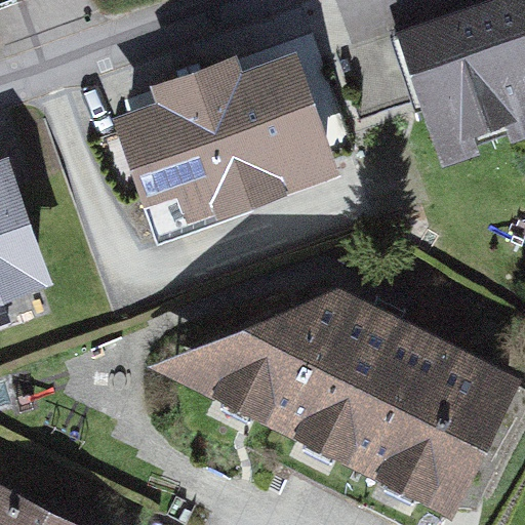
[(524,3),(410,41),(446,151),(524,124),(524,3)]
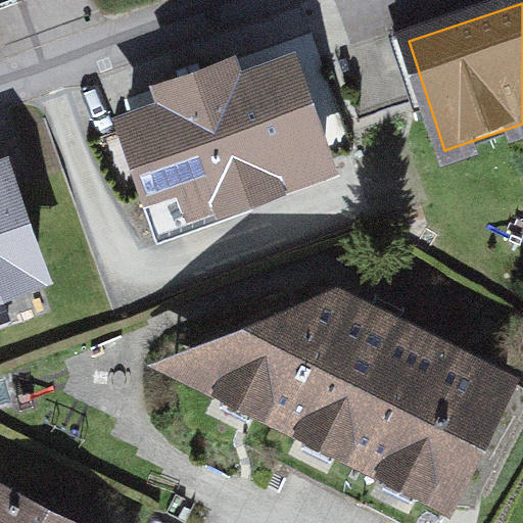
[(108,114),(148,234),(342,170),(302,50),(108,114)]
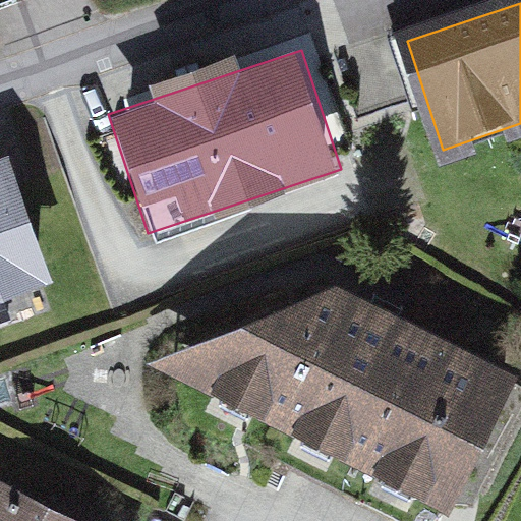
[(8,157),(0,160),(0,290),(49,274),(8,157)]
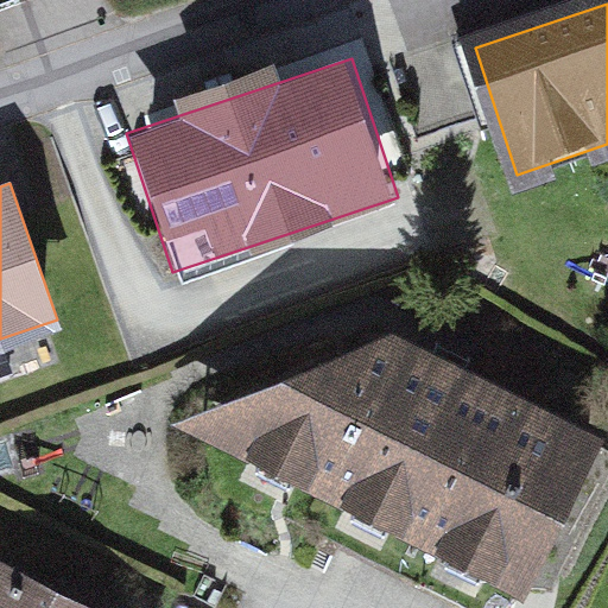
[(607,437),(607,434),(393,335),(172,430),(532,603),(607,437)]
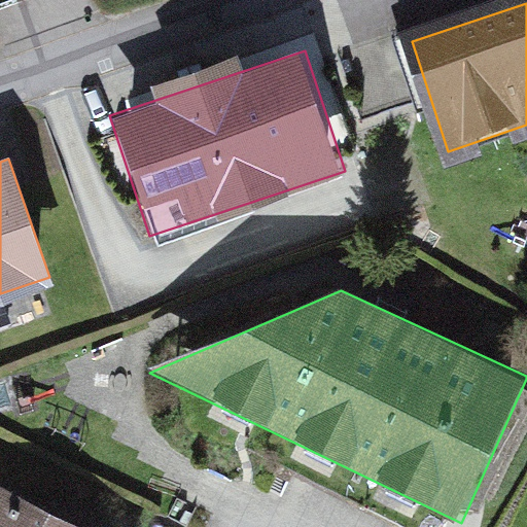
[(117,526),(0,477),(0,526),(117,526)]
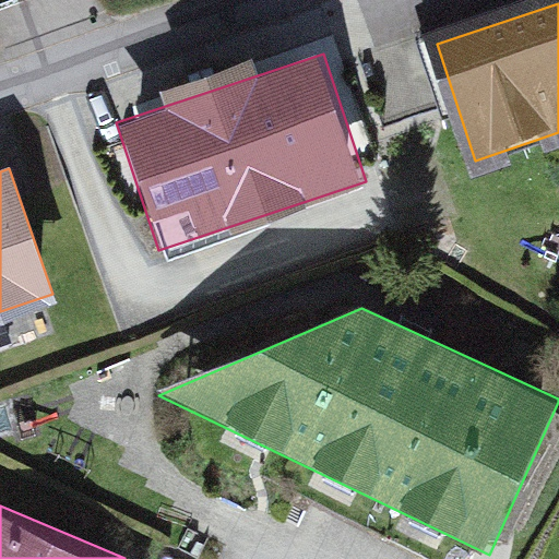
All buildings are outlined.
